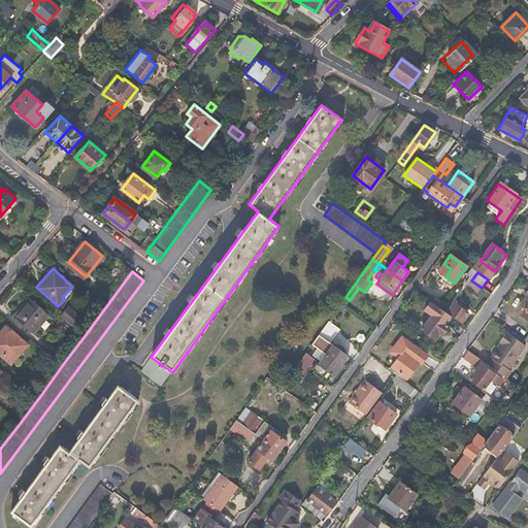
[(466,276),(462,283),(476,294),(482,288),(471,281),(466,276)]
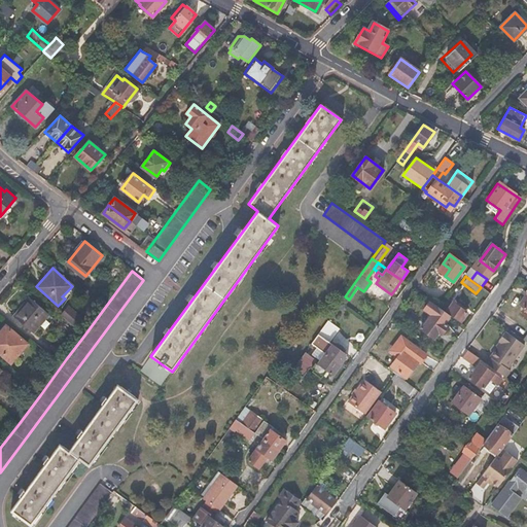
[(48,314),(30,297),(13,316),(33,332),(48,314)]
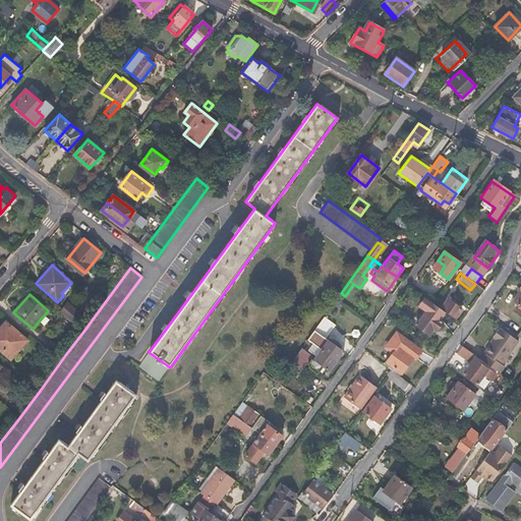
[(443,297),(438,305),(456,319),(461,310),(443,297)]
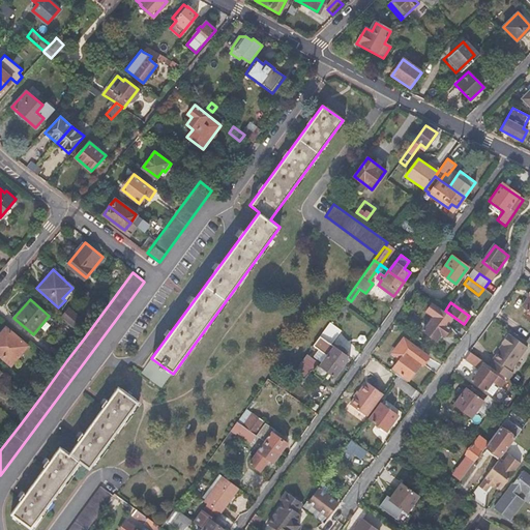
[(68,310),(61,318),(77,332),(85,323),(68,310)]
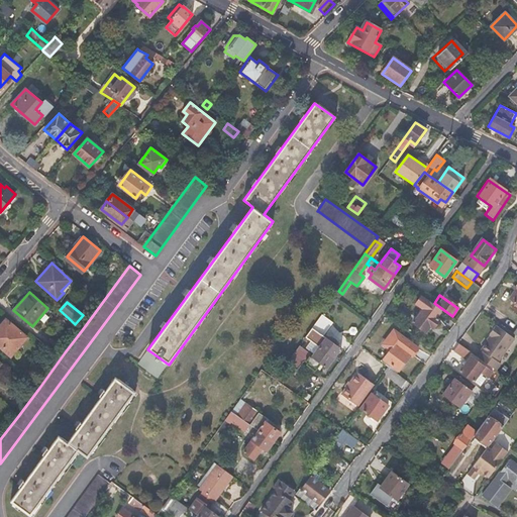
[(432,304),(429,302),(413,324),(425,333),(430,327),(433,329),(439,321),(436,318),(441,311),(432,304)]
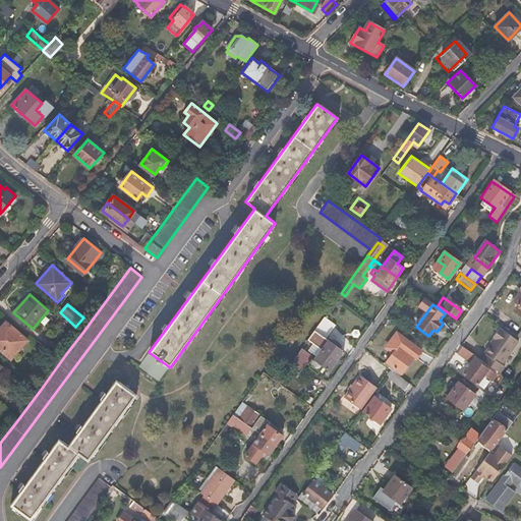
[(323,321),(308,340),(322,350),(336,361),(342,352),(339,349),(342,345),(331,337),(328,341),(324,338),(331,327),(323,321)]
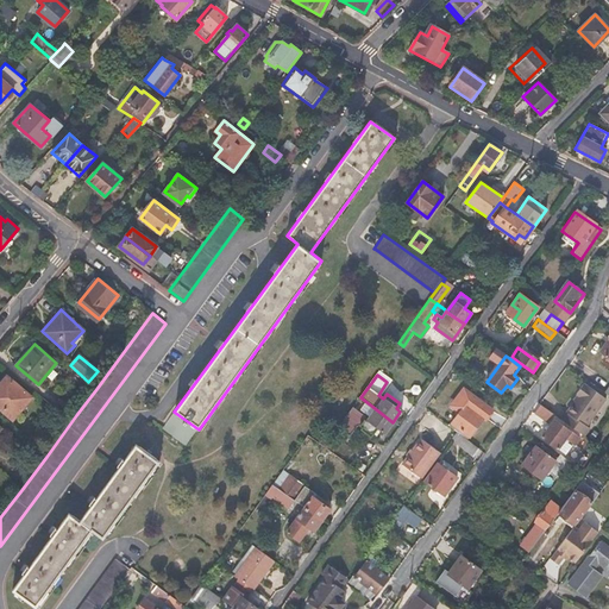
[(32,399),(10,378),(0,388),(0,409),(13,421),(32,399)]
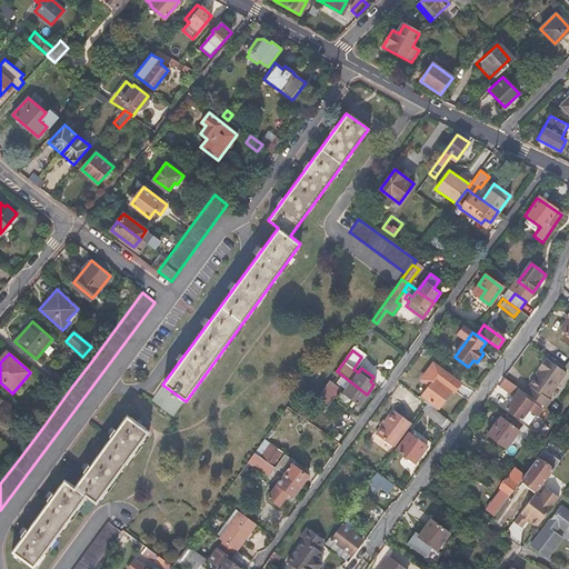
[(546,368),(549,371),(540,383),(553,393),(568,373),(551,361),(546,368)]
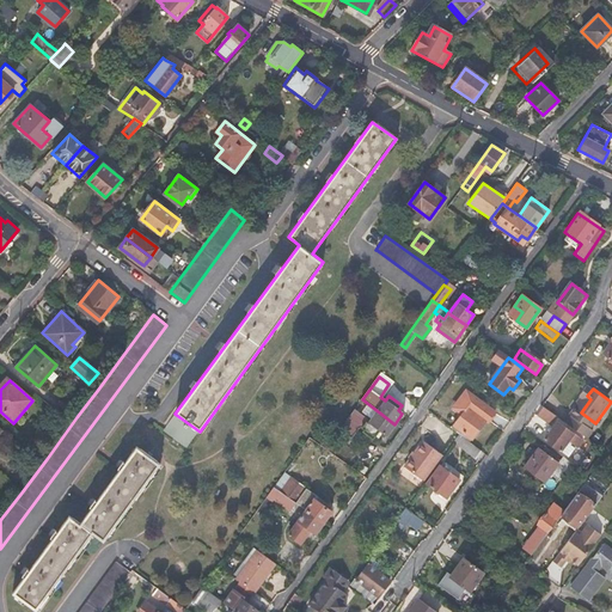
[(456,410),(461,415),(454,426),(472,439),(485,421),(488,423),(495,412),(466,391),(459,401),(461,402),(456,410)]
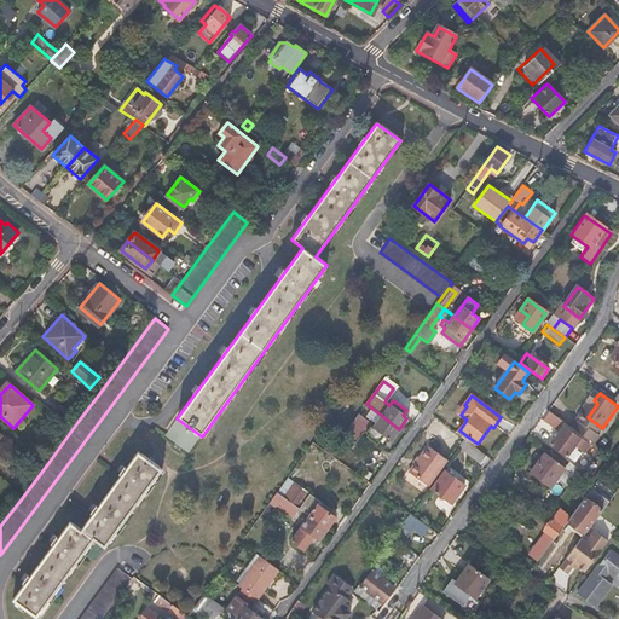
[(59,405),(52,414),(71,431),(77,422),(59,405)]
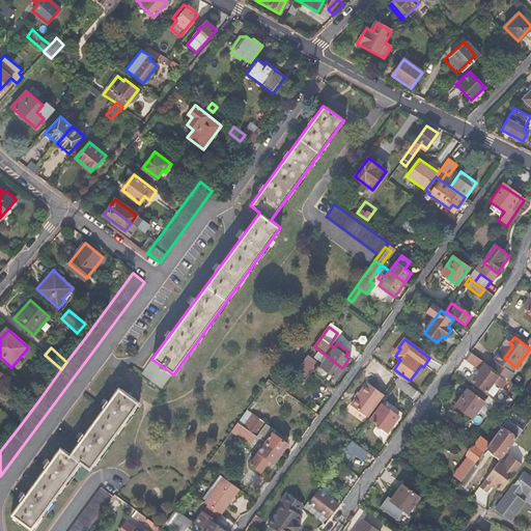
[(322,365),(308,355),(296,373),(305,381),(311,371),(313,371),(315,372),(314,374),(323,382),(329,373),(335,378),(342,368),(328,357),(322,365)]
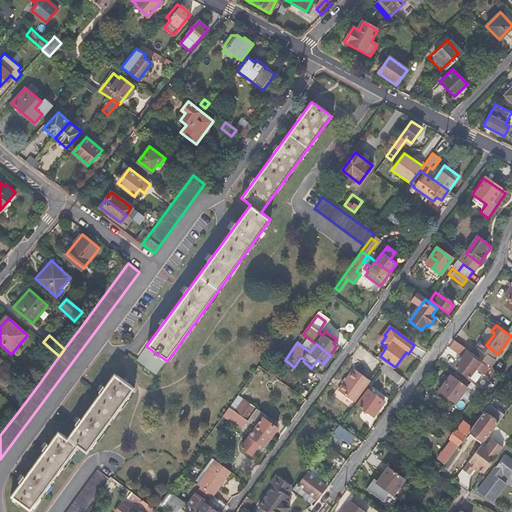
[(454,342),(450,347),(460,355),(464,349),(454,342)]
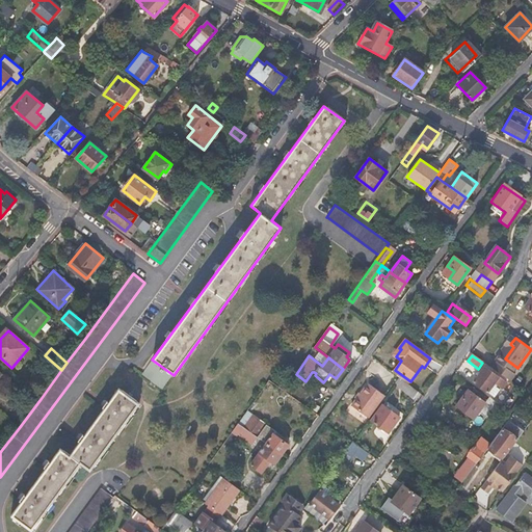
[(500,365),(495,371),(516,387),(522,380),(500,365)]
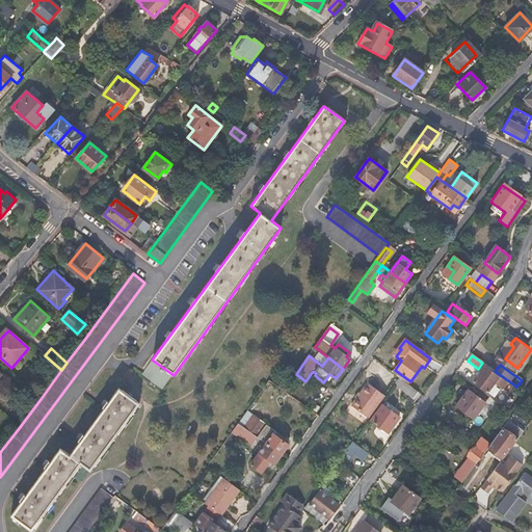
[(484,368),(473,383),(487,394),(495,383),(501,389),(505,383),(484,368)]
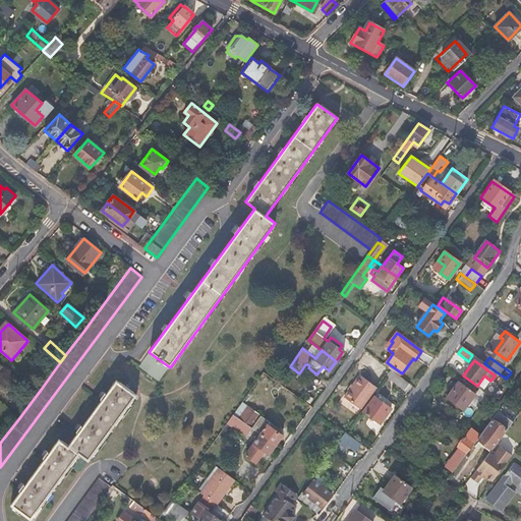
[(391,370),(386,378),(405,391),(409,385),(391,370)]
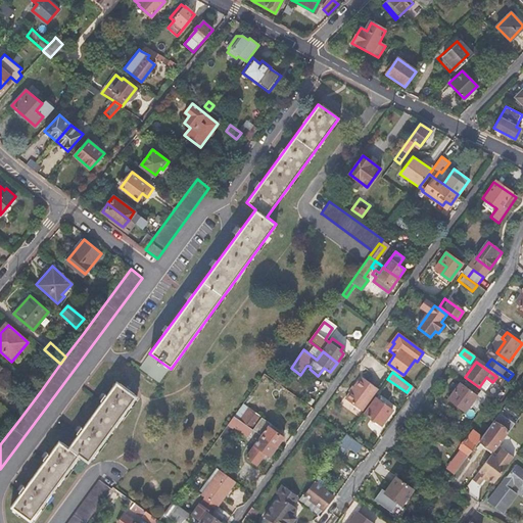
[(379,390),(362,377),(345,399),(363,413),(379,390)]
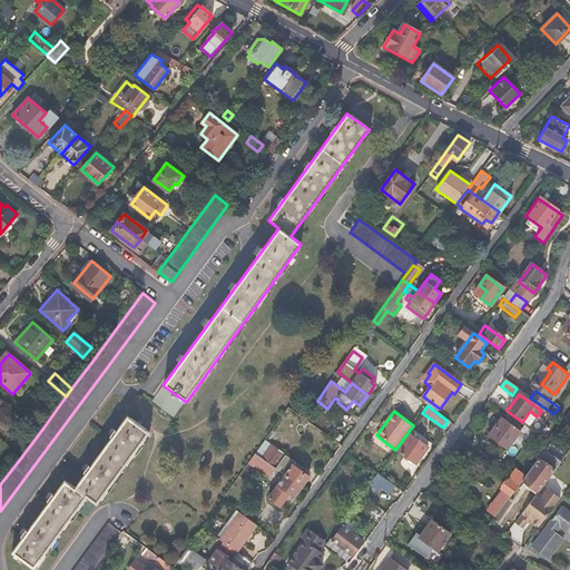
[(537,416),(530,411),(522,422),(529,426),(537,416)]
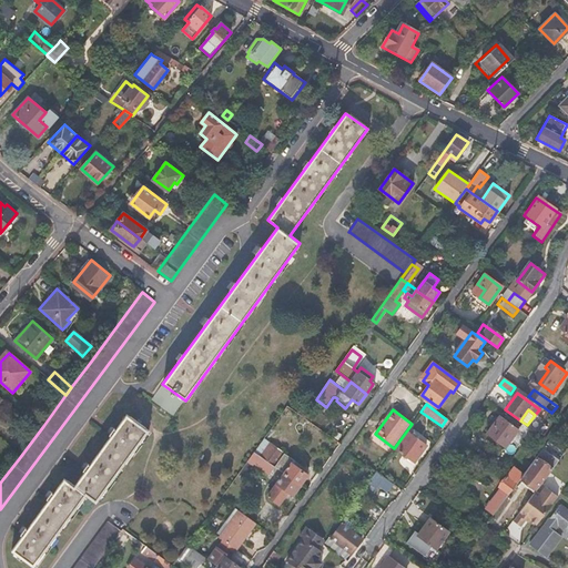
[(149,430),(127,414),(73,486),(64,479),(11,550),(33,567),(85,495),(97,503),(149,430)]
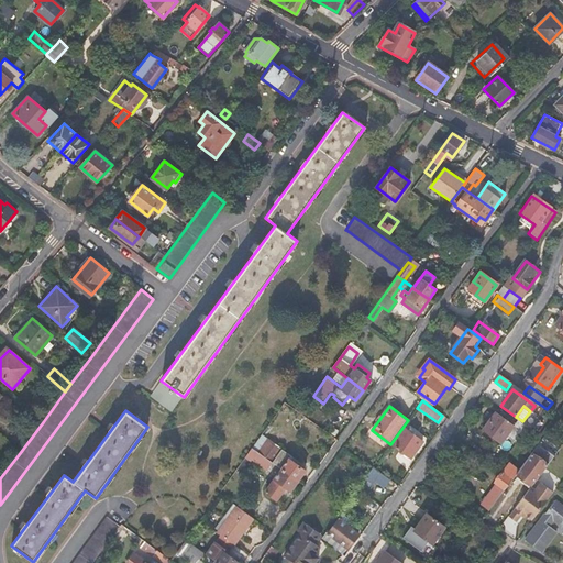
[(496,414),(483,431),(501,444),(506,438),(515,444),(518,441),(528,428),(518,421),(514,427),(496,414)]
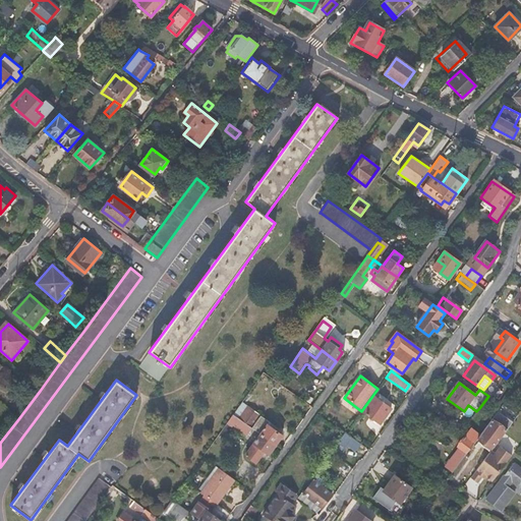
[(495,401),(488,396),(479,408),(486,413),(495,401)]
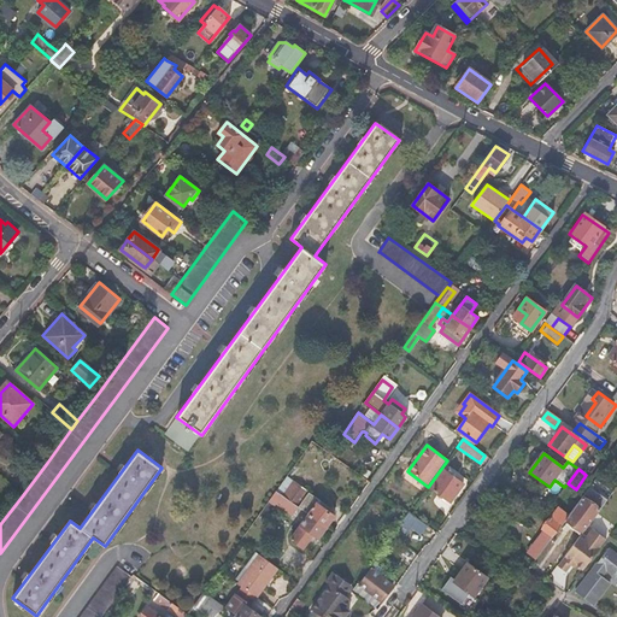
[(463,485),(442,471),(430,488),(450,503),(463,485)]
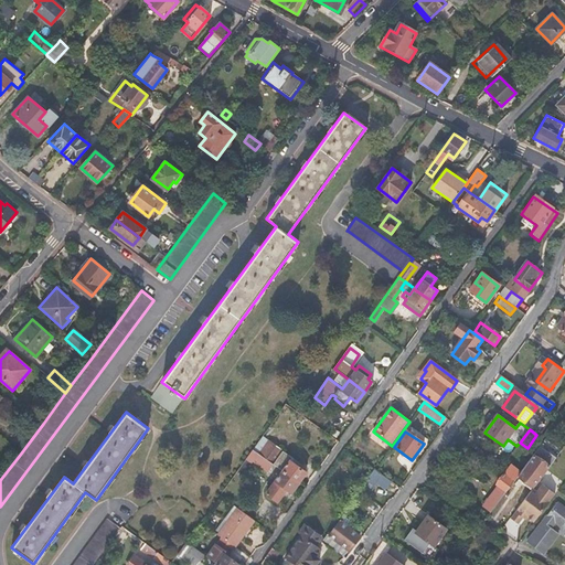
[(259,455),(263,457),(273,465),(281,471),(298,483),(306,473),(289,461),(291,457),(269,441),(259,455)]
